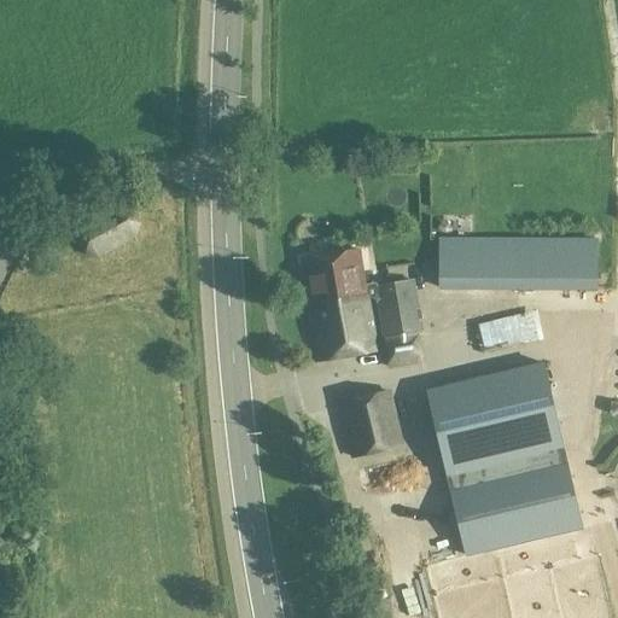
[(117,211),(79,233),(75,246),(82,258),(95,262),(132,242),(136,228),(129,216),(117,211)]
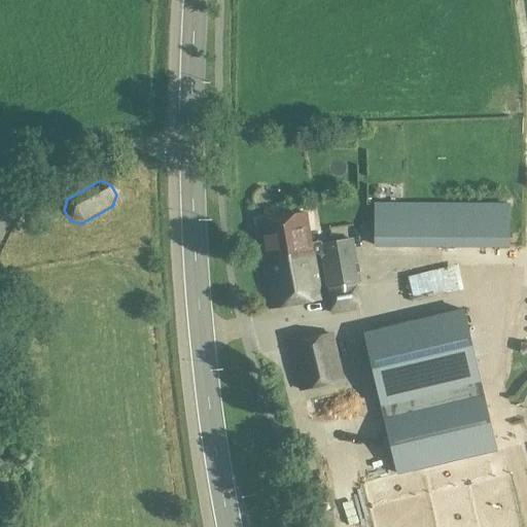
[(377,204),(377,248),(510,249),(510,205),(377,204)]
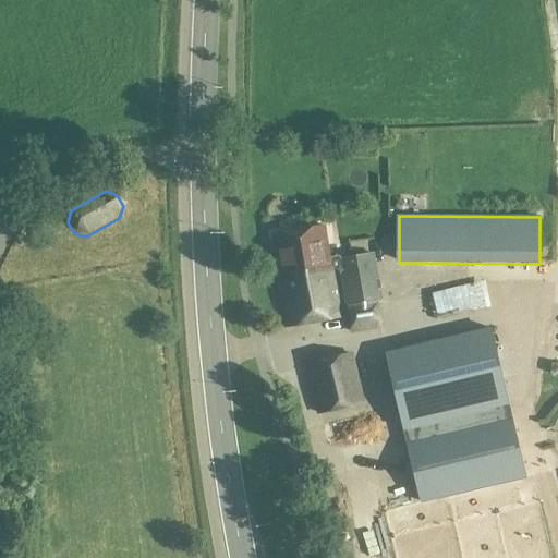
[(383,302),(375,255),(342,261),(341,257),(331,258),(326,227),(273,235),(288,326),(341,317),(335,274),(342,273),(348,307),(347,307),(350,331),(352,331),(352,334),(383,329),(381,325),(383,325),(379,302),(383,302)]
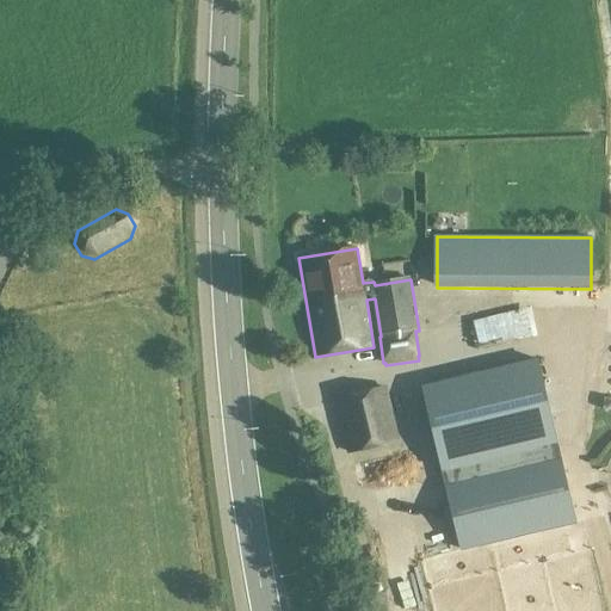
[(536,301),(446,316),(455,366),(569,347),(563,315),(538,319),(536,301)]
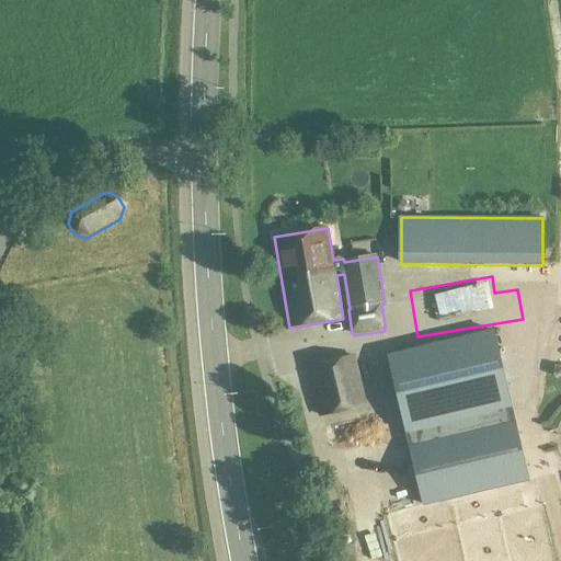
[(388,352),(410,447),(409,447),(424,507),(530,482),(515,421),(495,329),(412,345),(388,352)]
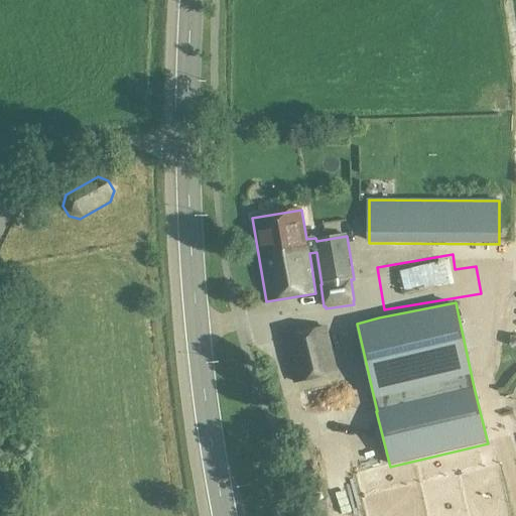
[(326,330),(285,340),(295,384),(337,374),(326,330)]
